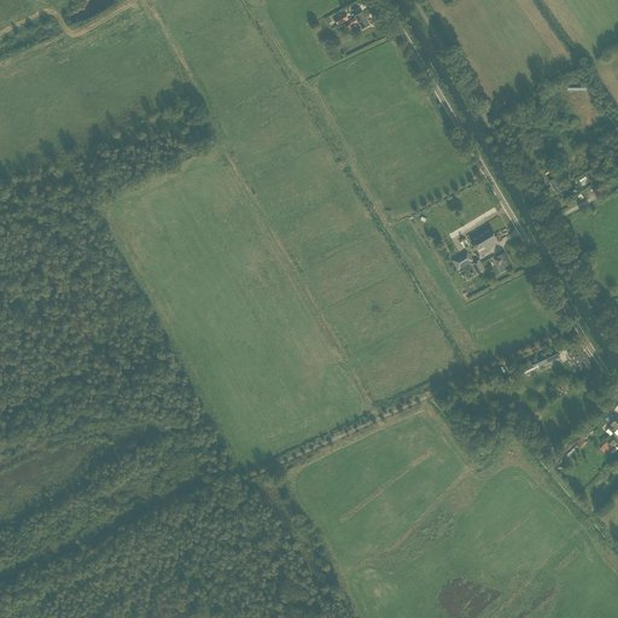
[(349,24),(347,27),(350,33),(355,30),(351,25),(357,22),(362,29),(369,24),(362,12),(354,16),(355,18),(348,22),(349,24)]
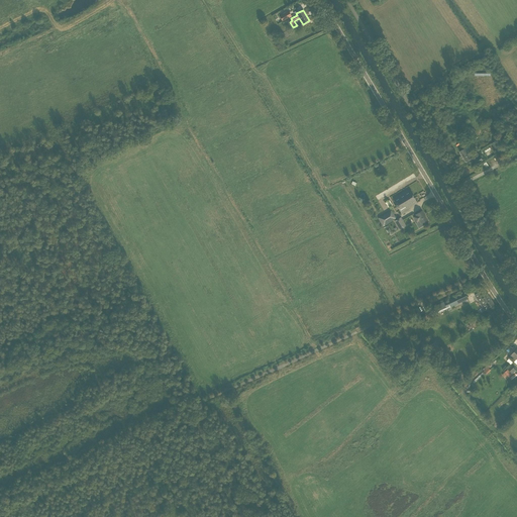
[(280,16),(283,21),(291,16),(288,11),(280,16)]
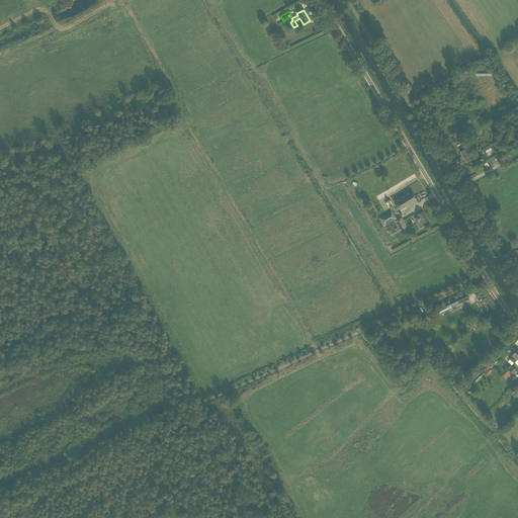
[(493,144),(499,153),(503,151),(497,141),(493,144)]
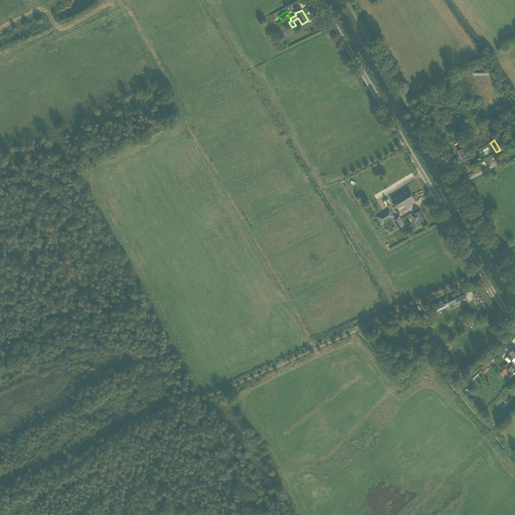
[(458,151),(464,161),(471,157),(467,151),(469,149),(467,146),(458,151)]
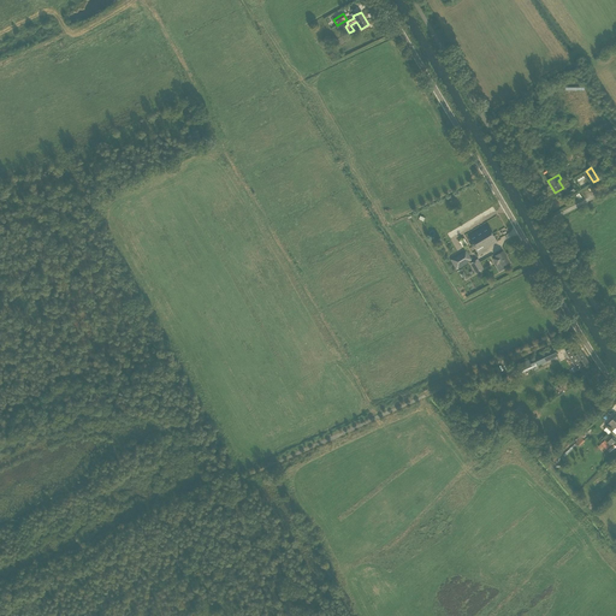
[(468,237),(479,255),(489,249),(487,247),(497,242),(487,225),(468,237)]
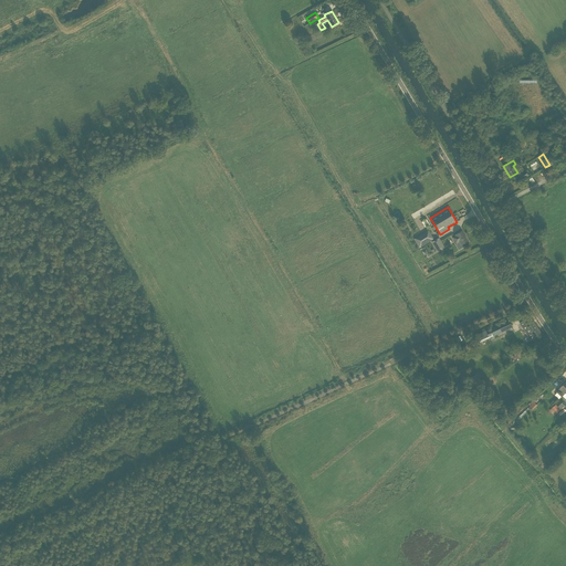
[(426,231),(413,239),(419,248),(431,240),(426,231)]
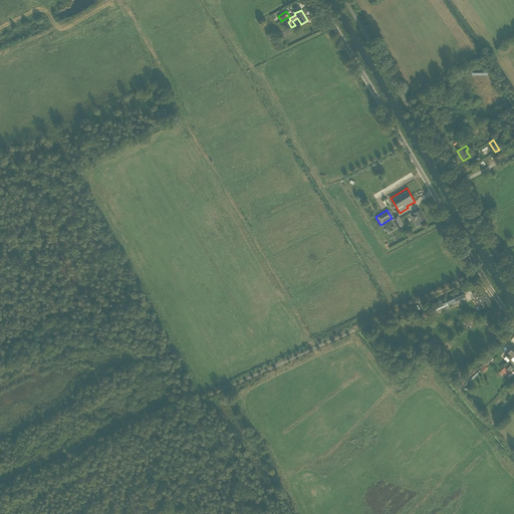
[(414,223),(417,227),(421,225),(420,222),(425,219),(420,210),(413,213),(414,214),(411,216),(414,221),(415,221),(415,222),(414,223)]
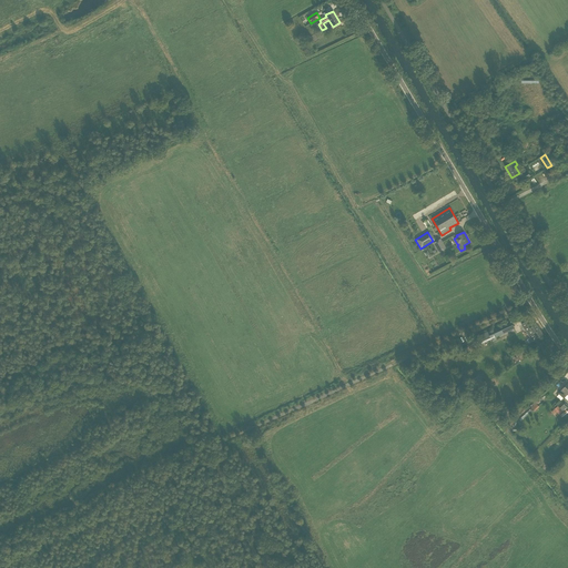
[(440,240),(434,243),(438,252),(445,249),(440,240)]
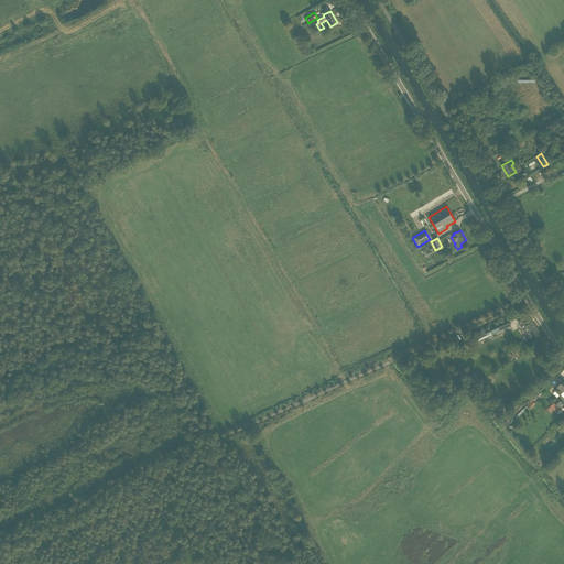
[(527,327),(532,336),(539,333),(528,316),(521,321),(525,327),(527,327)]
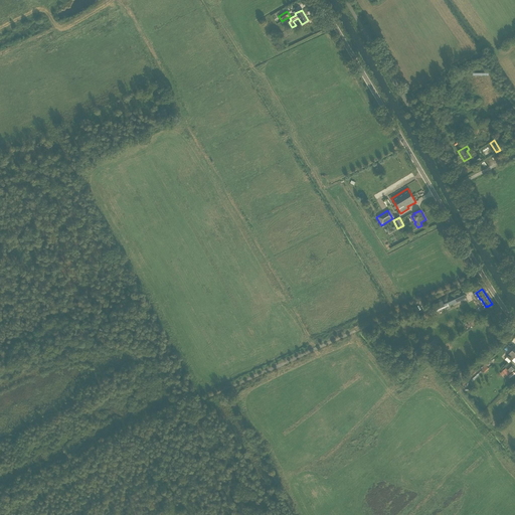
[(427,344),(433,351),(438,347),(433,341),(427,344)]
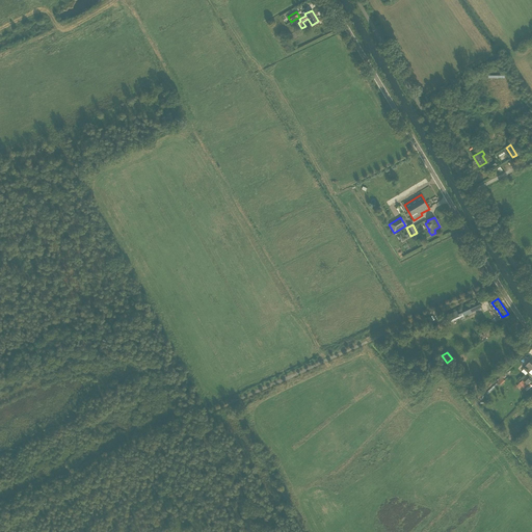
[(523,369),(528,373),(531,368),(531,358),(523,369)]
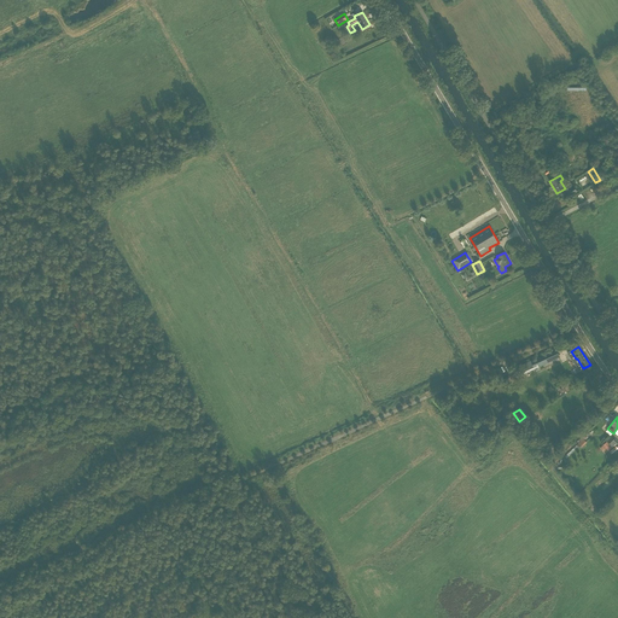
[(600,448),(605,454),(612,447),(607,442),(600,448)]
